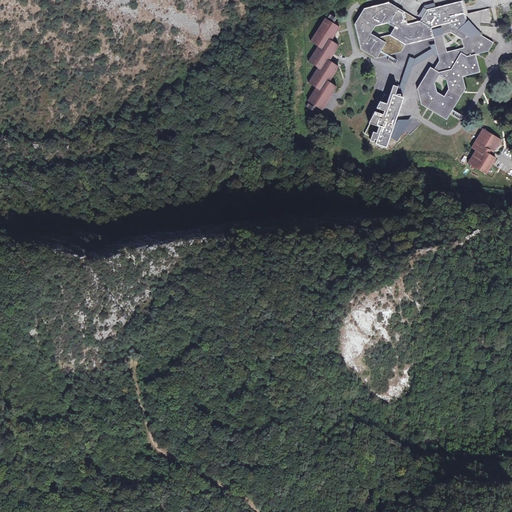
[(387,0),(363,6),(353,21),(361,49),(376,58),(401,52),(406,44),(433,37),(439,60),(434,69),(430,67),(417,89),(421,104),(447,119),(465,87),(463,76),(480,71),(476,54),(488,51),(493,41),(481,35),(468,20),(463,24),(466,18),(461,1),(426,10),(423,16),(420,19),(387,0)]
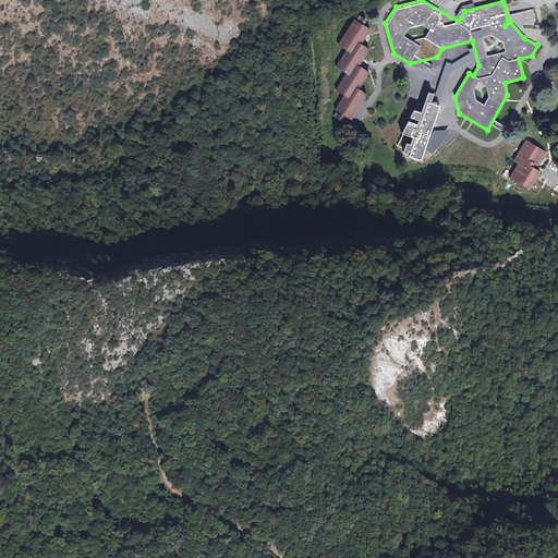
[(335,110),(352,119),(367,94),(359,88),(370,72),(360,65),(368,49),(361,44),(368,28),(353,20),(338,46),(346,50),(337,67),(347,73),(336,91),(343,96),(335,110)]
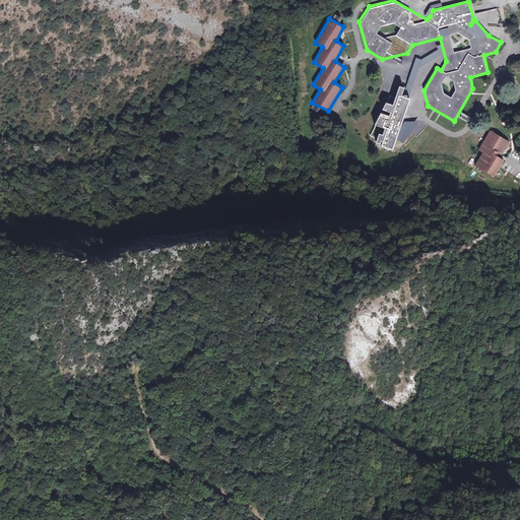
[(404,87),(398,86),(392,105),(386,103),(382,110),(389,112),(389,116),(380,113),(374,124),(376,125),(370,135),(377,138),(375,142),(379,143),(380,140),(382,140),(381,145),(384,145),(384,147),(387,149),(389,147),(392,148),(409,99),(406,98),(406,94),(402,94),(402,96),(400,95),(404,87)]
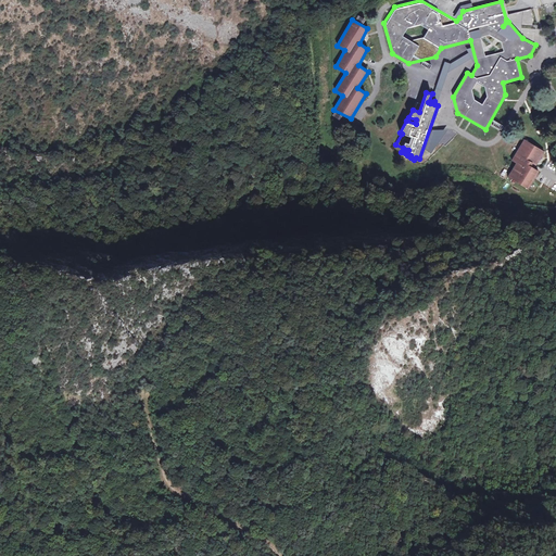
[(340,121),(343,116),(335,112),(332,115),(340,121)]
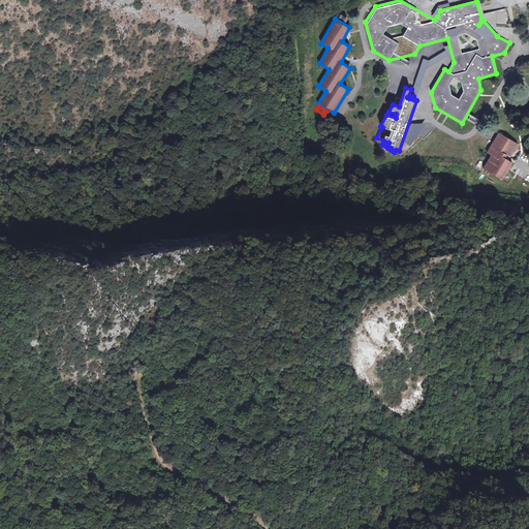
[(504,153),(506,150),(507,151),(514,142),(496,128),(484,146),(488,149),(480,161),(498,173),(508,156),(505,154),(504,153)]
